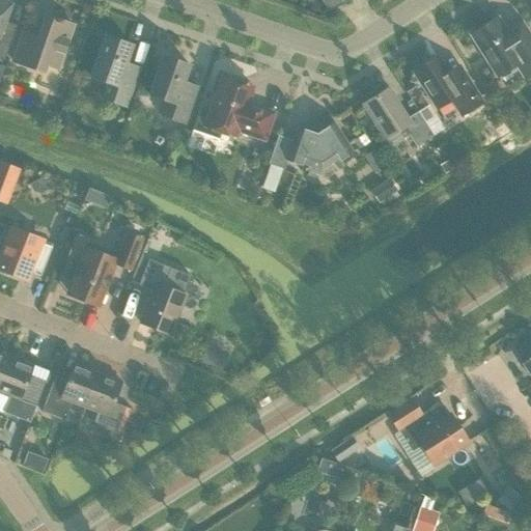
[(3,0),(0,0),(0,57),(4,59),(14,31),(2,28),(11,2),(3,0)]
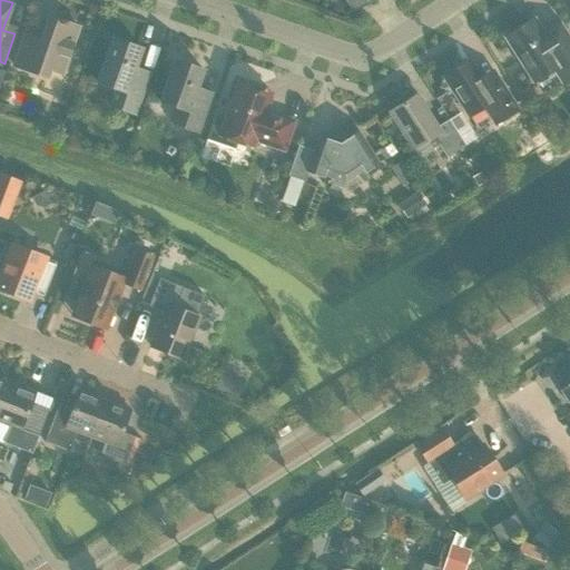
[(79,26),(49,16),(41,40),(25,33),(15,65),(47,77),(50,69),(62,74),(79,26)]
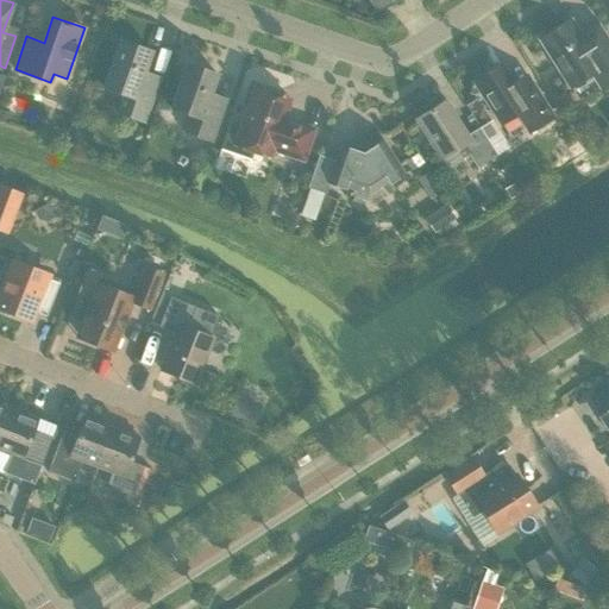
[(584,41),(571,19),(540,39),(570,86),(594,70),(602,85),(608,80),(608,41),(602,30),(584,41)]
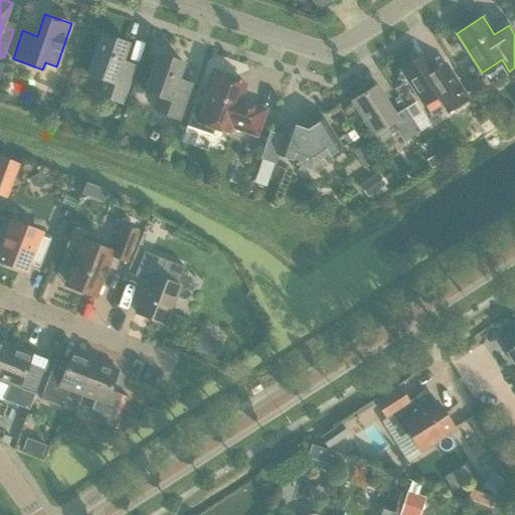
[(128,42),(101,33),(88,72),(105,79),(100,95),(122,103),(135,64),(122,60),(128,42)]
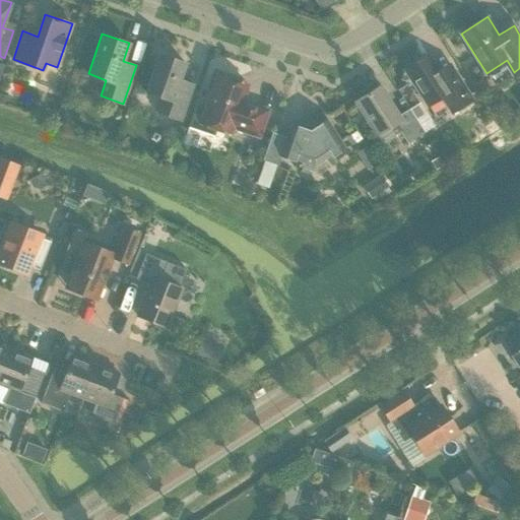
[(180,79),(185,63),(158,53),(145,91),(163,98),(157,112),(181,119),(193,83),(180,79)]
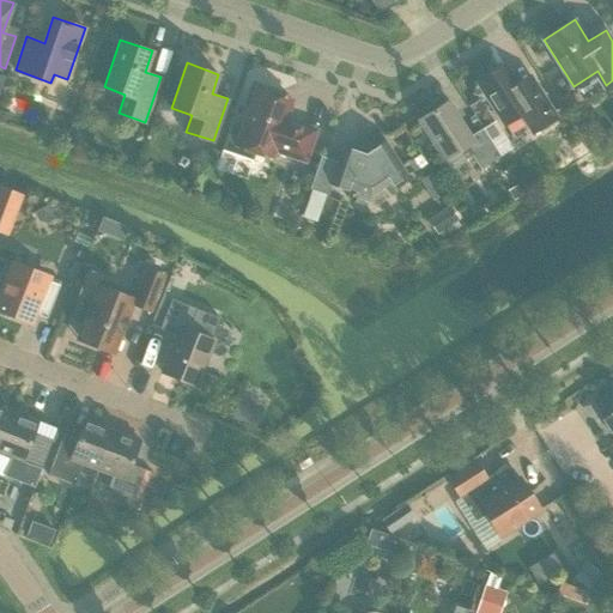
[(522,91),(504,64),(486,76),(479,73),(472,92),(486,98),(503,123),(520,113),(532,133),(557,116),(535,83),(522,91)]
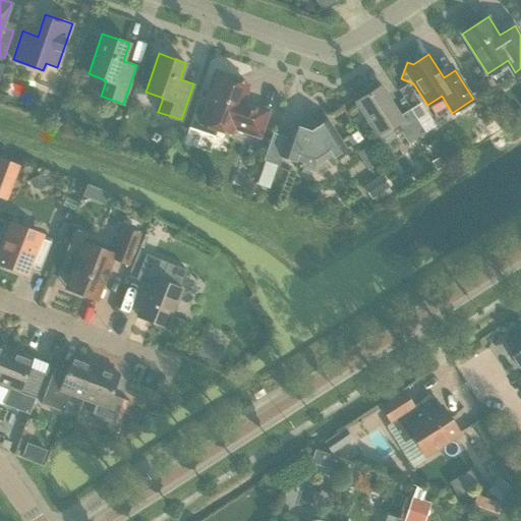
[(248,84),(218,74),(207,107),(197,104),(189,127),(215,136),(218,128),(232,133),(234,128),(259,137),(269,110),(243,101),(248,84)]
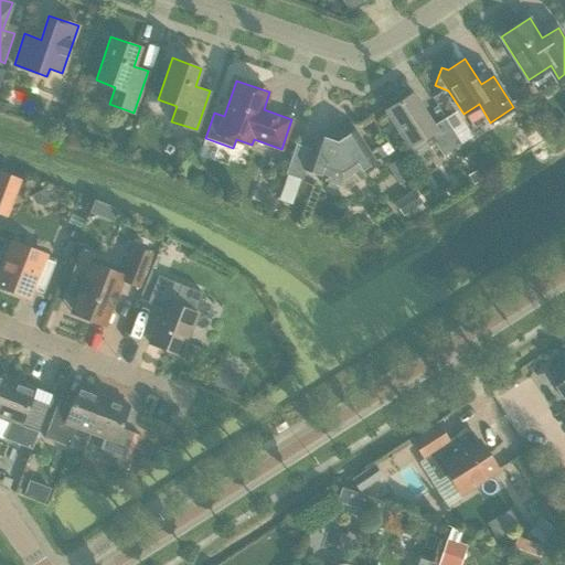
[(434,125),(413,92),(385,109),(408,147),(418,157),(432,146),(428,141),(433,138),(443,153),(460,142),(445,117),(434,125)]
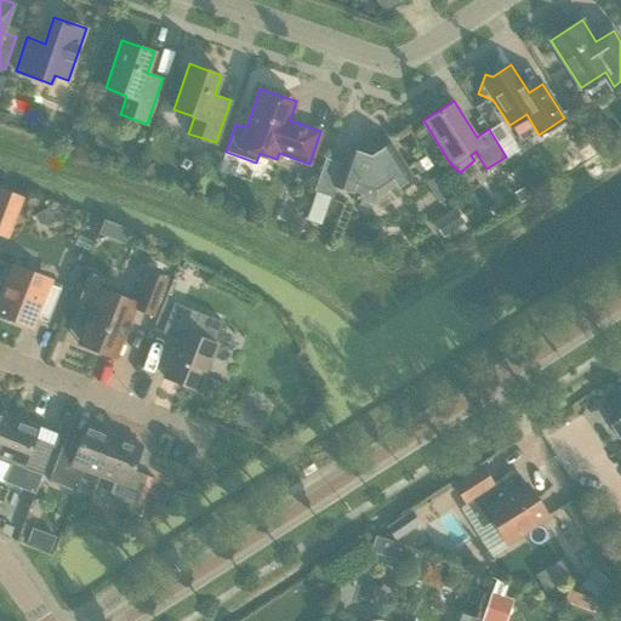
[(414,177),(391,142),(376,152),(375,149),(365,151),(364,153),(347,147),(342,164),(325,158),(314,192),(315,192),(307,218),(320,222),(330,197),(332,197),(336,187),(352,193),(353,191),(375,198),(396,184),(397,188),(414,177)]
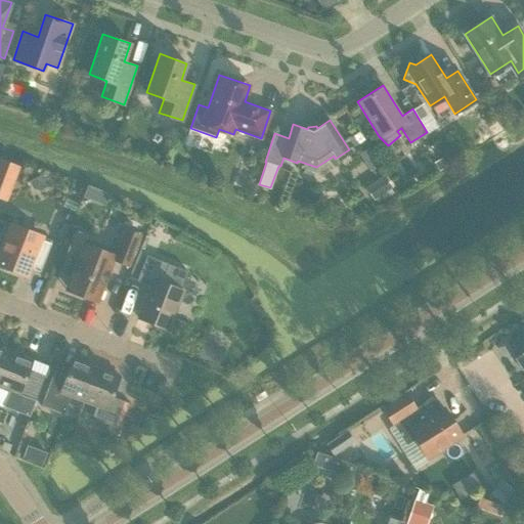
[(0,197),(4,199),(16,166),(0,159),(0,197)]
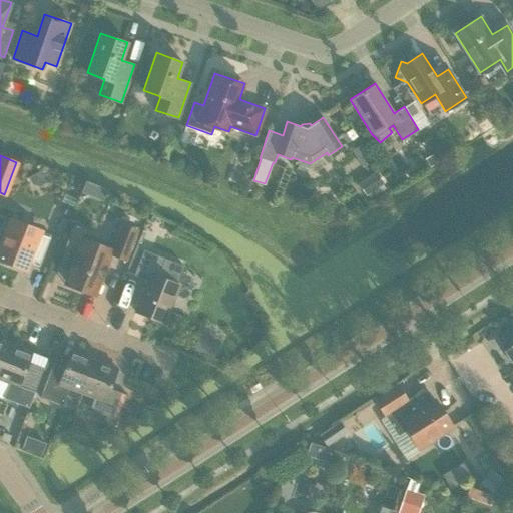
[(384,183),(376,171),(358,183),(366,195),(384,183)]
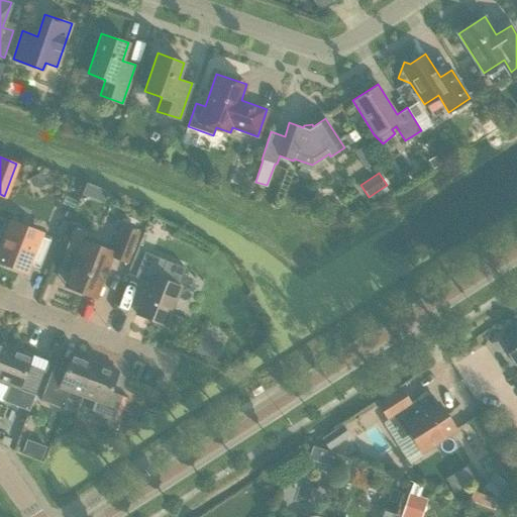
[(69,222),(62,220),(57,233),(64,235),(69,222)]
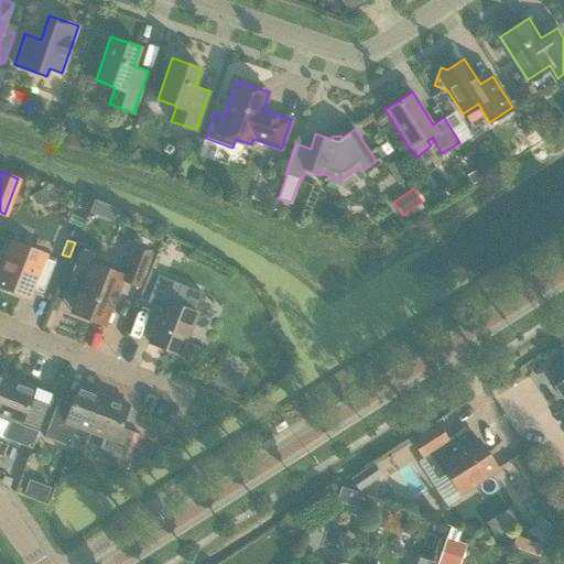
[(174,246),(162,241),(156,253),(170,259),(174,246)]
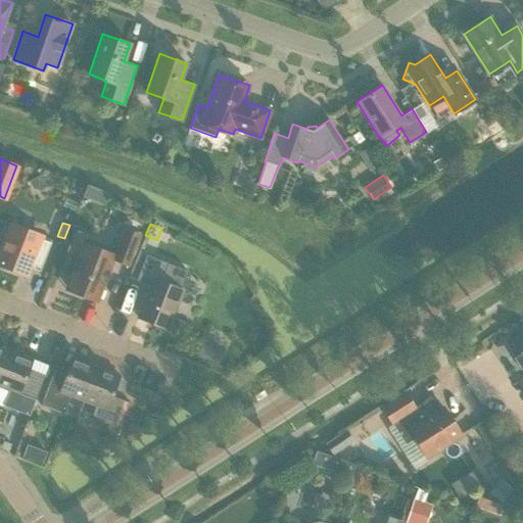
[(41,235),(12,225),(0,255),(0,263),(26,274),(29,267),(40,272),(51,242),(40,238),(41,235)]
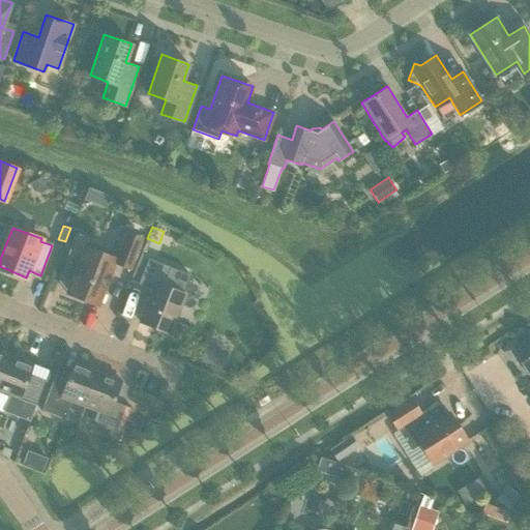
[(115,263),(129,268),(142,238),(126,232),(116,259),(85,246),(66,293),(98,305),(115,263)]
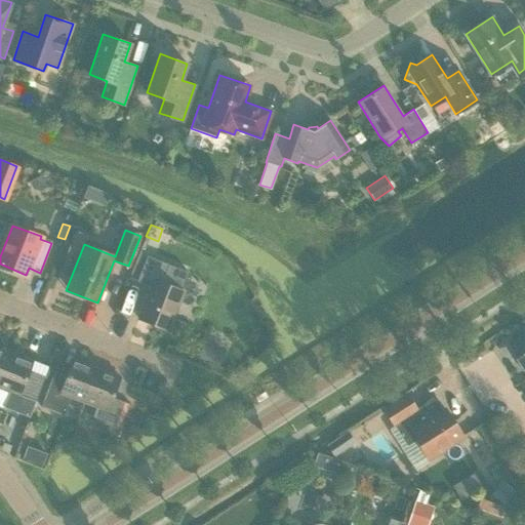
[(189,272),(147,255),(136,281),(151,287),(138,319),(167,330),(183,290),(182,290),(189,272)]
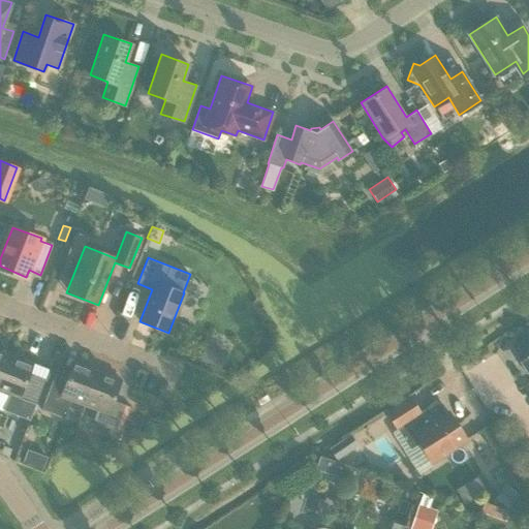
[(0,377),(9,354),(0,351),(0,377)]
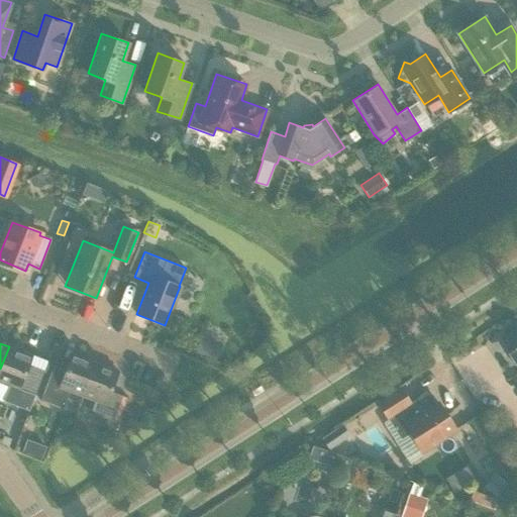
[(9,346),(0,369),(0,382),(9,386),(3,401),(28,410),(43,371),(28,365),(32,355),(9,346)]
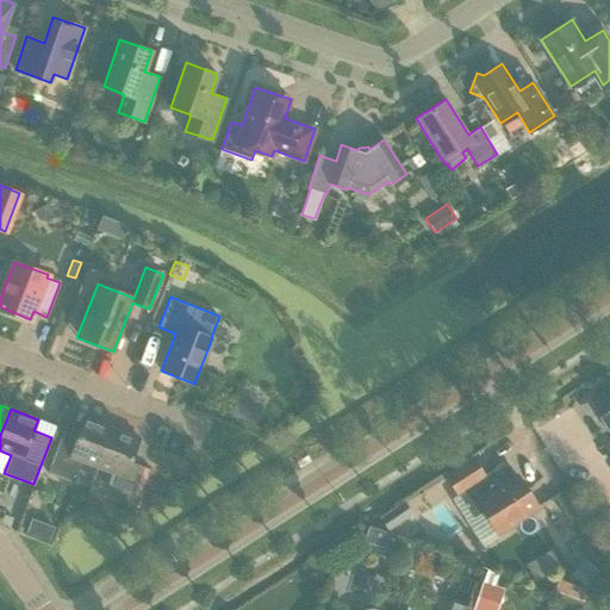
[(609,431),(609,409),(599,416),(609,431)]
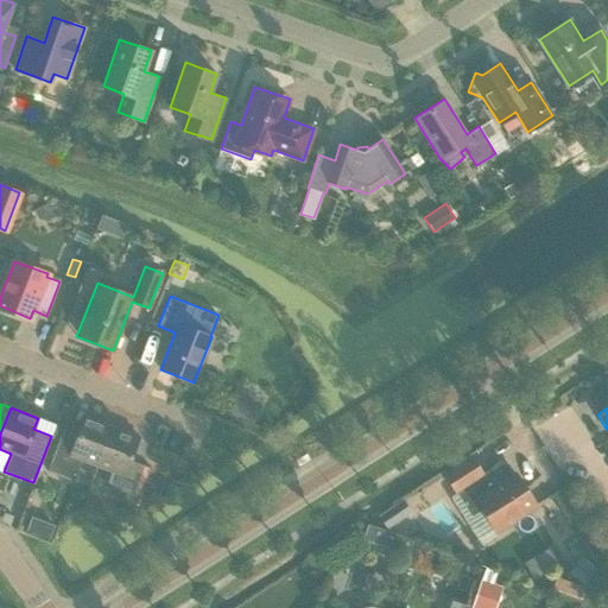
[(81,460),(96,466),(112,426),(84,416),(81,425),(67,419),(48,470),(73,481),(81,460)]
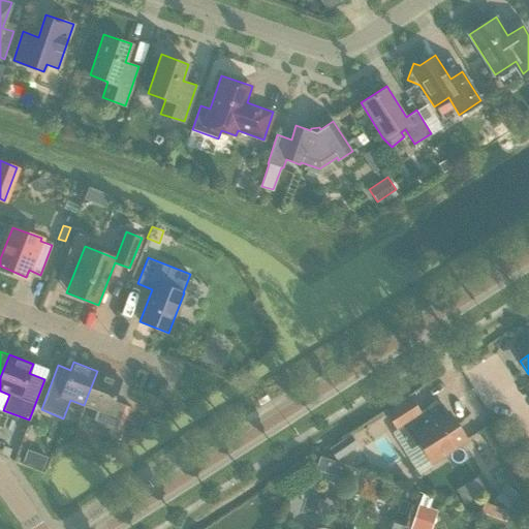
[(97,371),(84,405),(97,410),(93,419),(121,431),(130,407),(125,405),(113,400),(121,379),(97,371)]
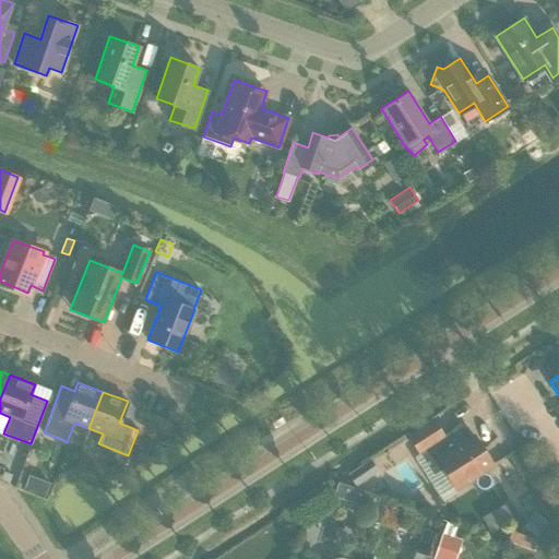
[(443,436),(433,421),(409,437),(433,475),(442,468),(455,489),(492,465),(474,436),(472,437),(459,423),(449,432),(443,436)]
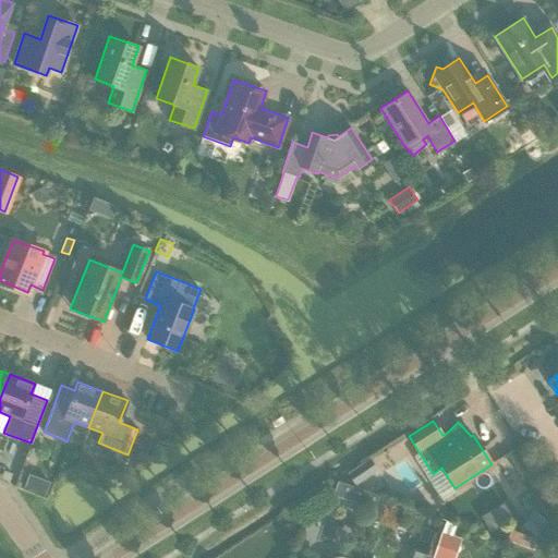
[(378,471),(370,459),(347,473),(354,485),(378,471)]
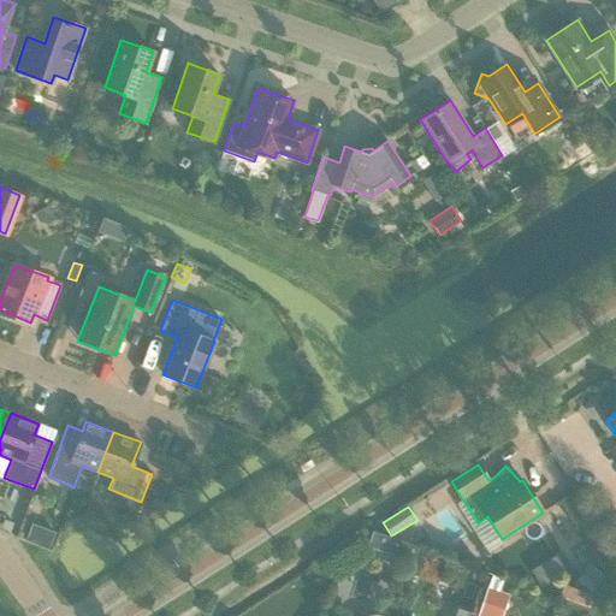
[(368,546),(413,561),(418,546),(373,532),(368,546)]
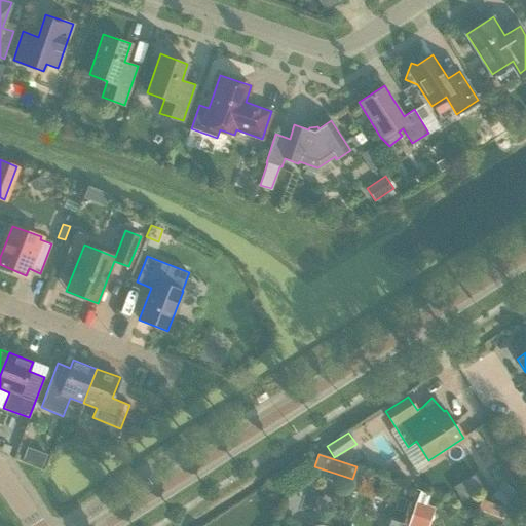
[(428,525),(435,508),(416,501),(407,525),(428,525)]
